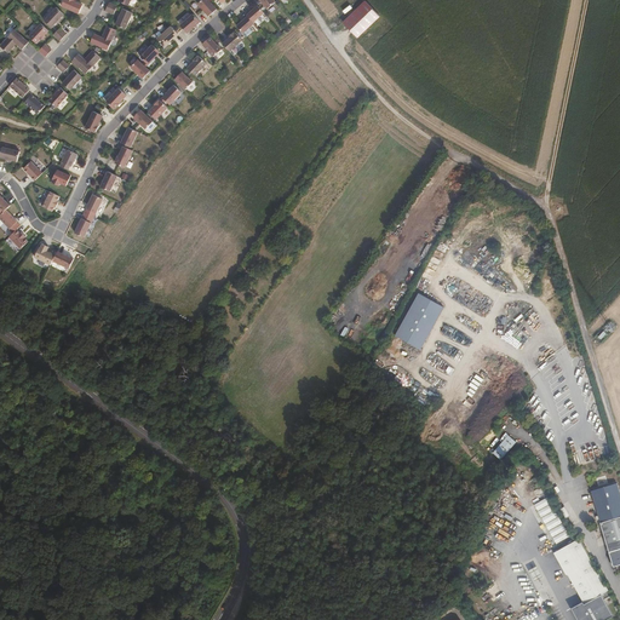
[(81,5),(74,1),(74,0),(62,0),(61,6),(78,13),(81,5)]
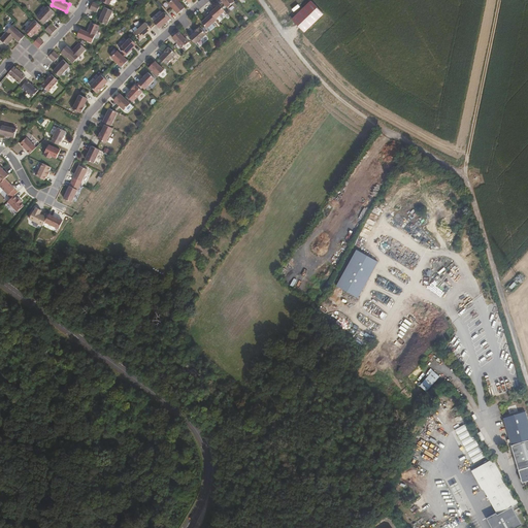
[(185,8),(176,0),(171,0),(168,4),(177,14),(185,8)]
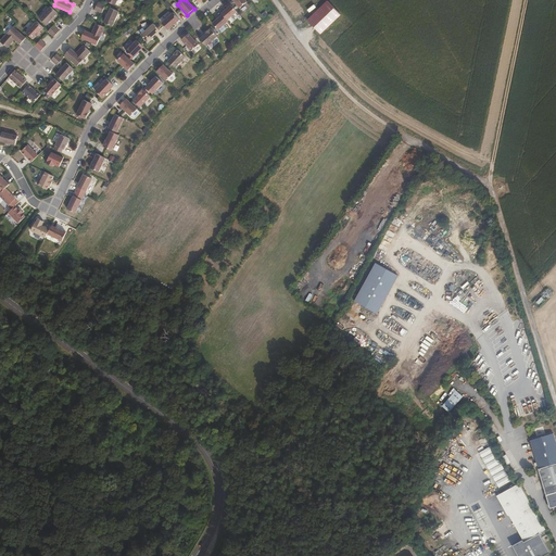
[(320,29),(339,10),(329,0),(321,0),(306,16),(320,29)]
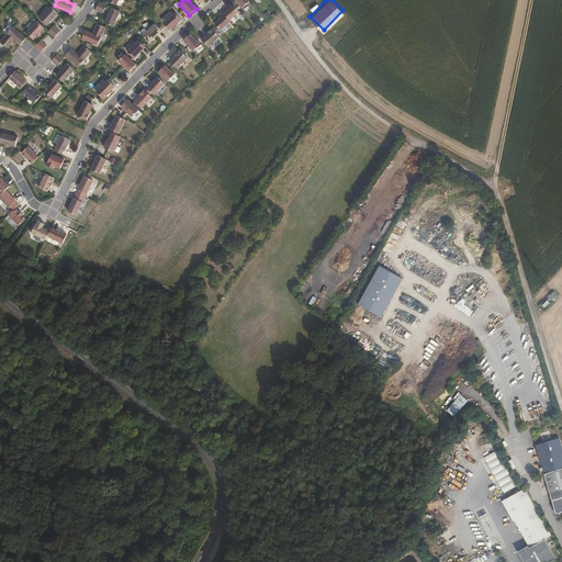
[(103,13),(107,4),(99,2),(96,10),(103,13)]
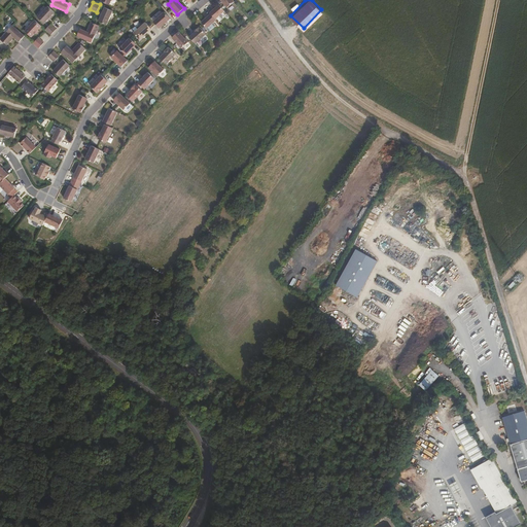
[(50,14),(54,11),(46,5),(36,16),(43,23),(46,19),(50,14)]
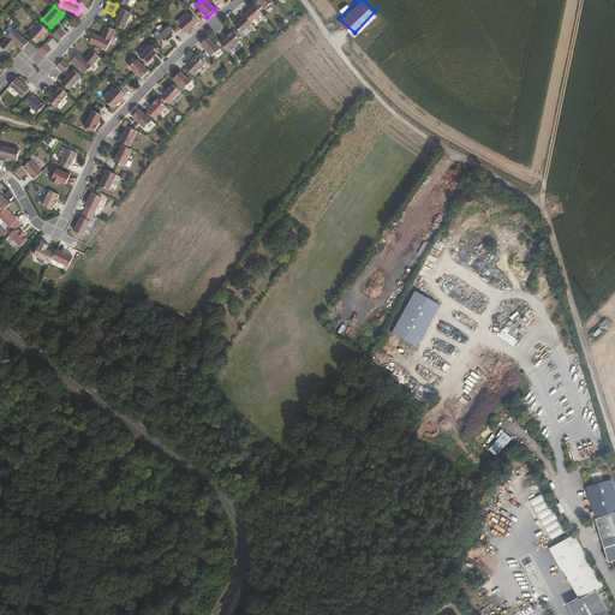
[(251,23),(261,13),(255,6),(244,15),(245,17),(251,23)]
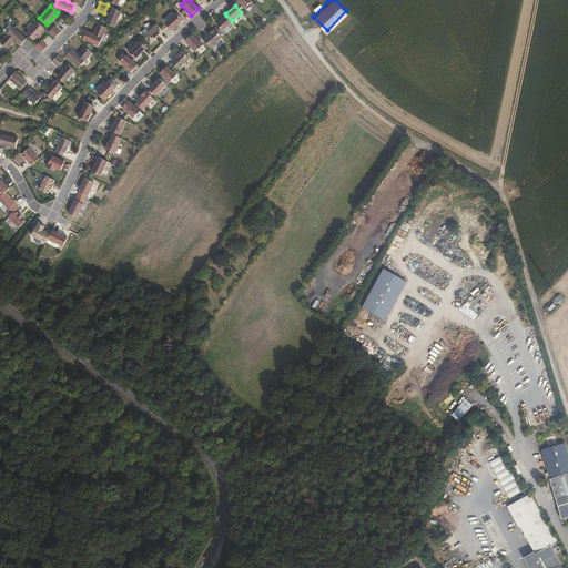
[(115,26),(121,11),(112,7),(110,12),(109,11),(108,16),(109,17),(105,22),(115,26)]
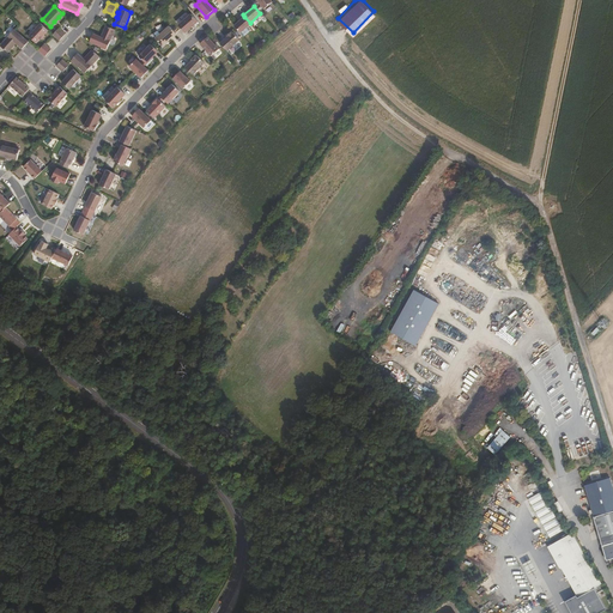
[(184,32),(196,22),(189,13),(177,25),(184,32)]
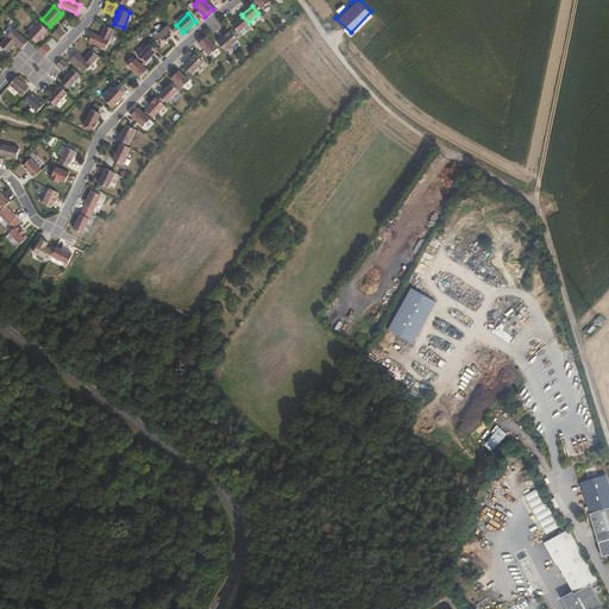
[(238,33),(249,24),(249,23),(243,17),(232,26),(238,33)]
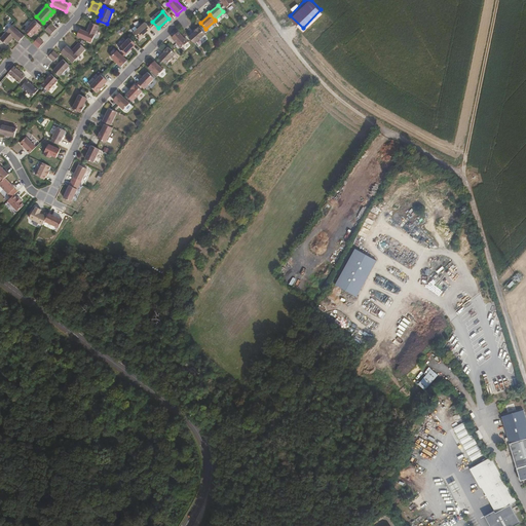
[(38,29),(41,26),(34,20),(24,31),(31,36),(34,32),(38,29)]
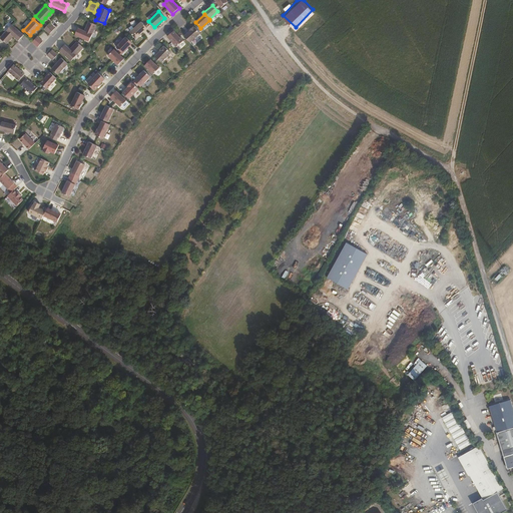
[(89,41),(96,24),(88,20),(84,30),(78,27),(74,35),(89,41)]
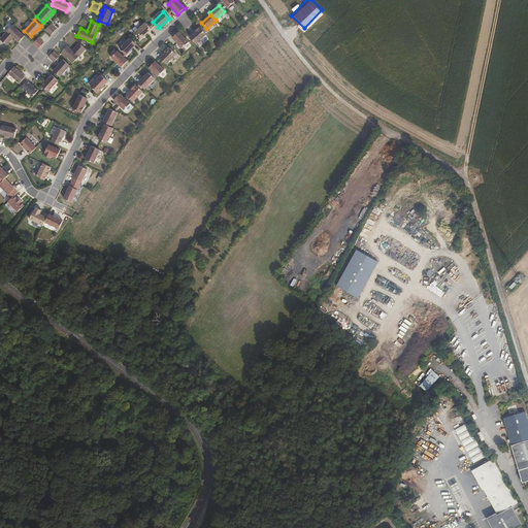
[(143,35),(151,29),(144,22),(133,33),(139,39),(139,38),(140,39),(144,35),(143,35)]
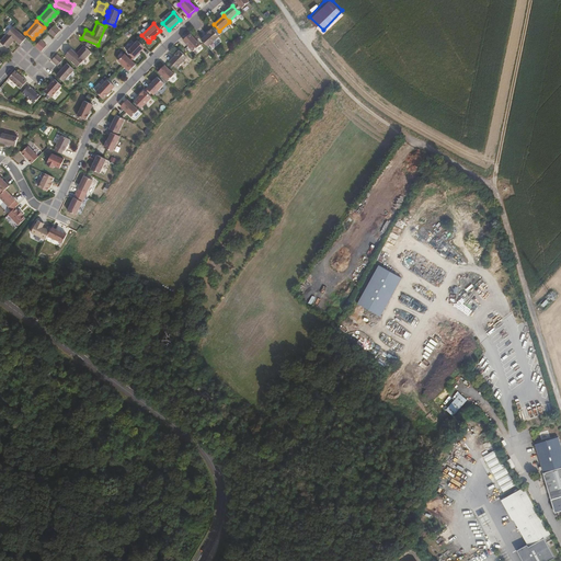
[(59,31),(53,25),(48,31),(54,36),(59,31)]
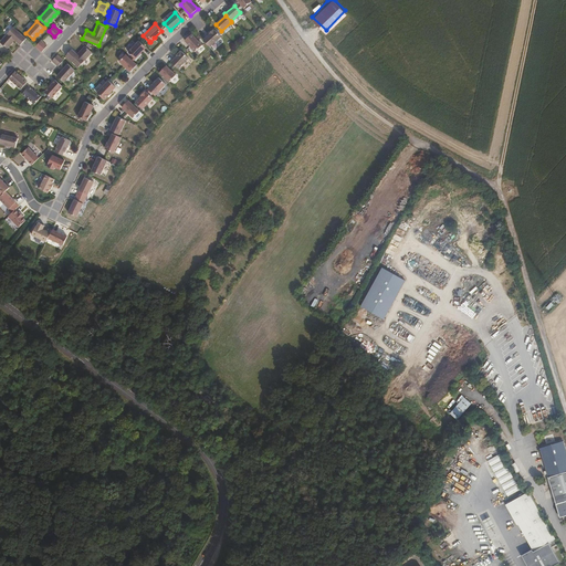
[(25,38),(13,27),(0,40),(0,41),(7,48),(14,39),(20,44),(25,38)]
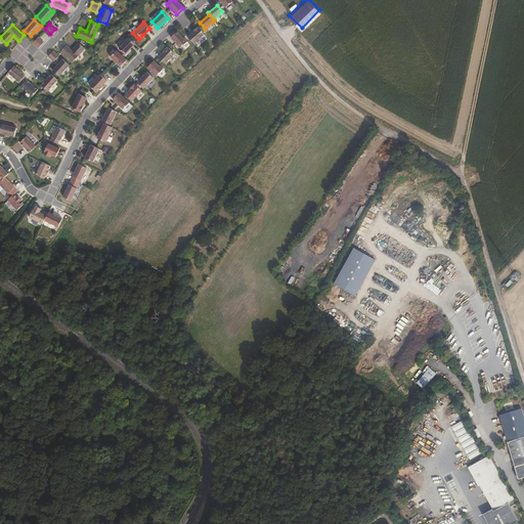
[(204,34),(198,27),(198,28),(197,27),(192,31),(193,31),(187,37),(193,43),(204,34)]
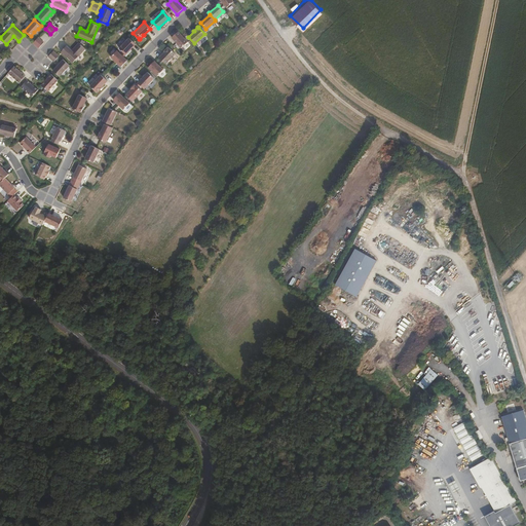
[(180,48),(187,42),(177,32),(171,38),(180,48)]
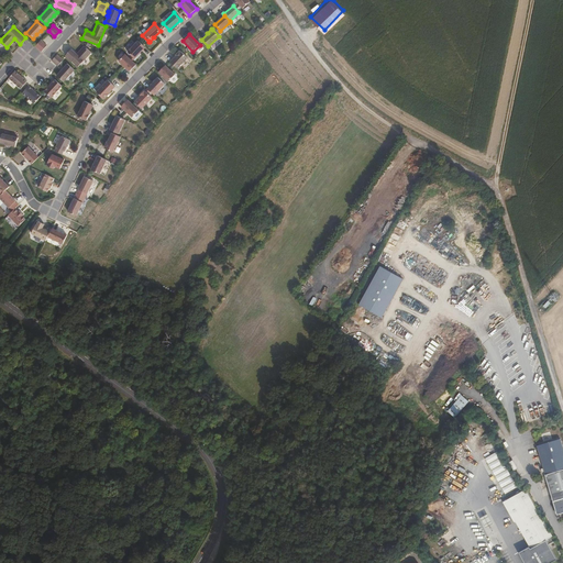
[(42,51),(47,45),(41,40),(35,46),(42,51)]
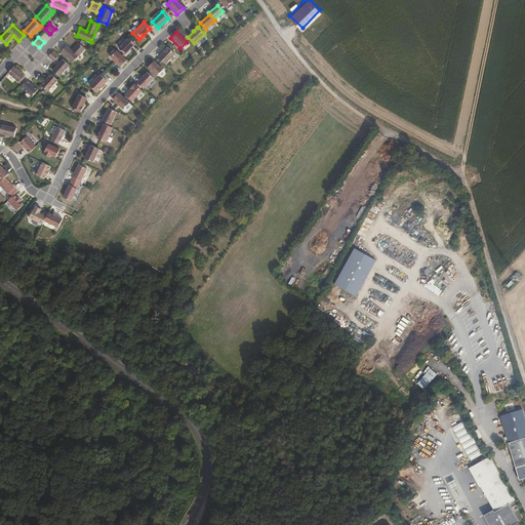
[(125,54),(134,44),(128,37),(118,48),(125,54)]
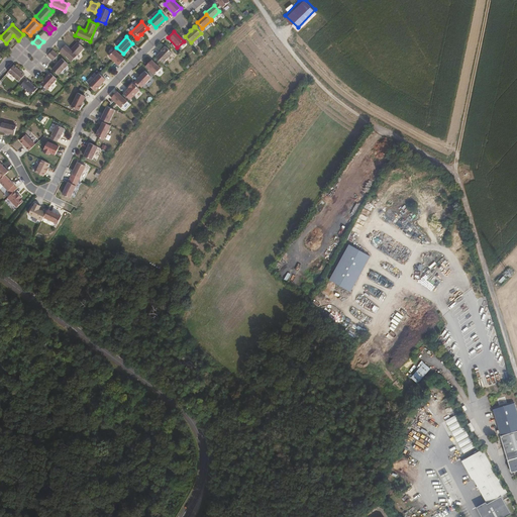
[(73,61),(84,46),(78,40),(71,49),(66,44),(61,50),(73,61)]
